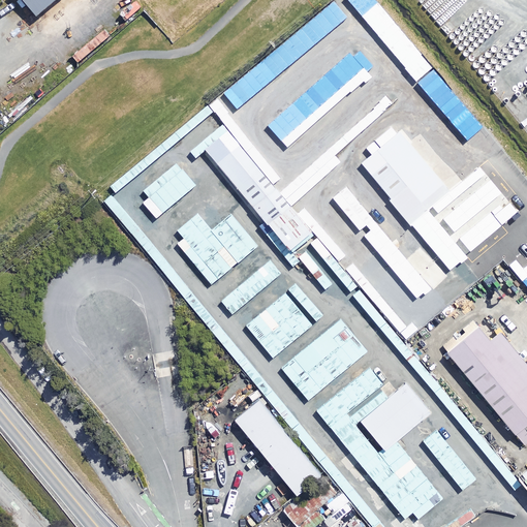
[(22,0),(34,14),(51,0),(22,0)]
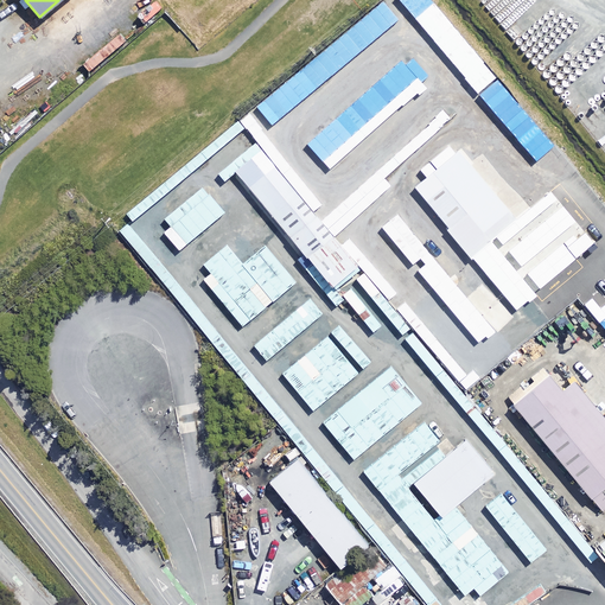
[(400,0),(476,91),(492,77),(428,0),(400,0)]
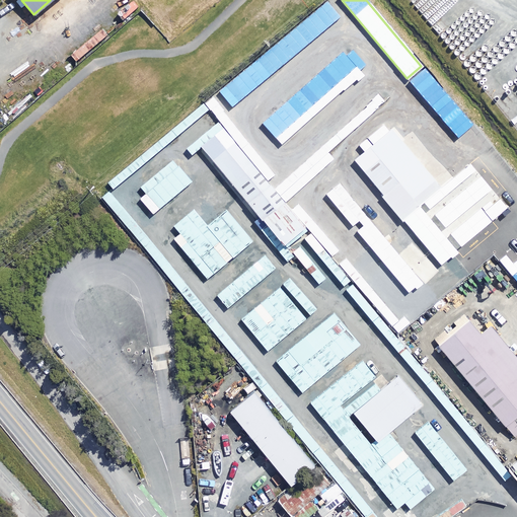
[(338,23),(325,8),(217,94),(229,111),(338,23)]
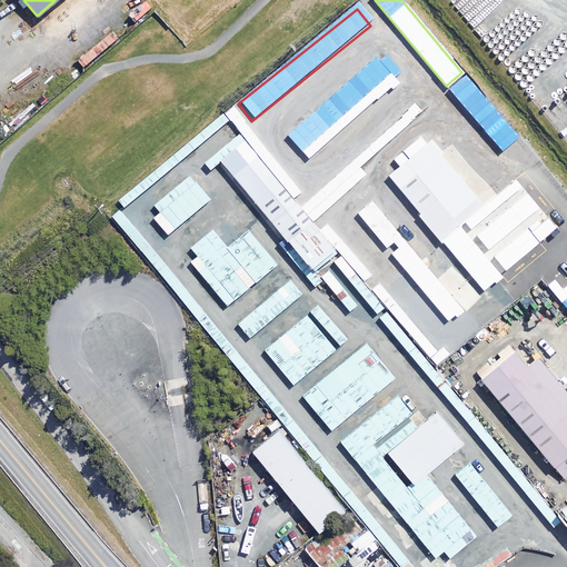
[(461,72),(446,86),(489,138),(506,125),(461,72)]
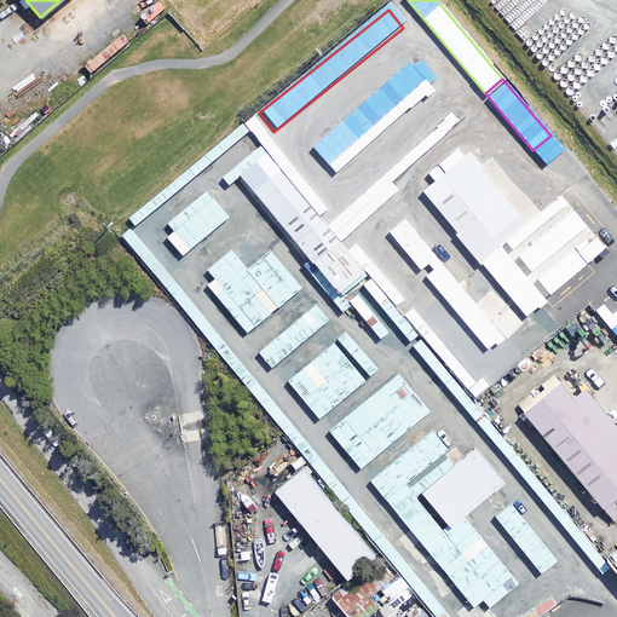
[(339,241),(386,201),(379,191),(459,120),(451,113),(372,183),(324,224),(266,155),(241,176),(340,293),(364,271),(339,241)]
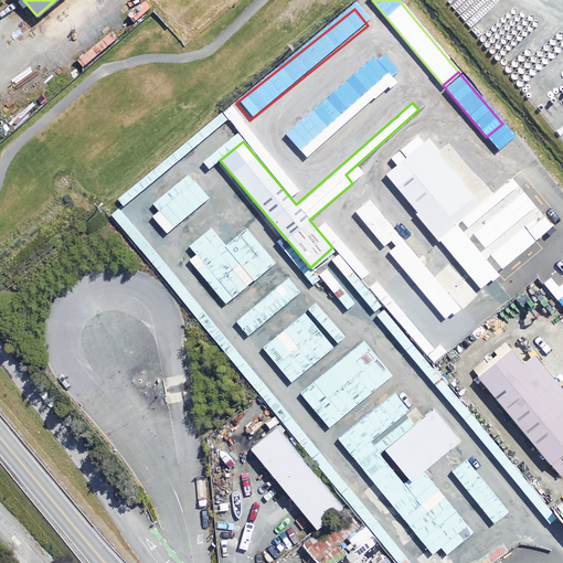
[(231,106),(223,112),(289,195),(296,190),(231,106)]
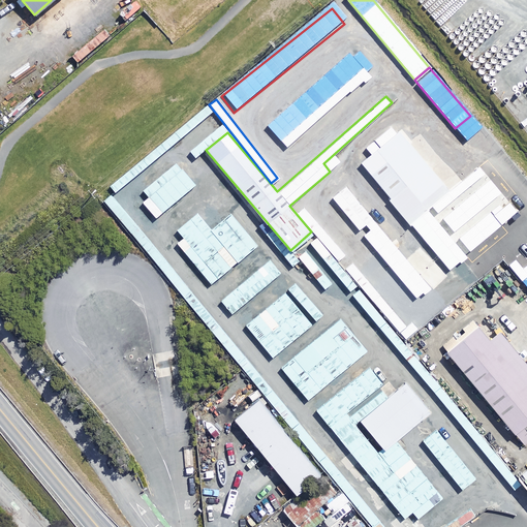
[(452,194),(401,132),(359,167),(409,229),(452,194)]
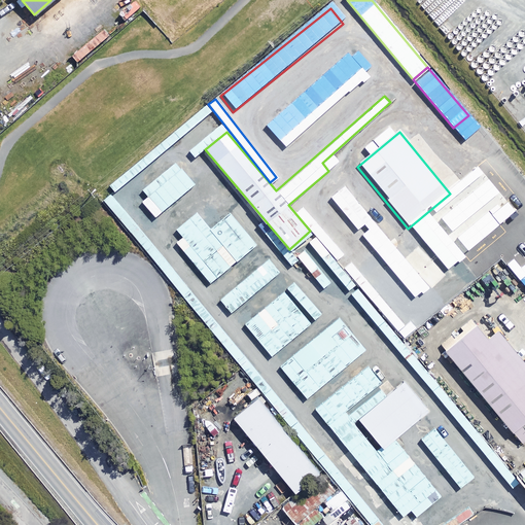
[(513,219),(476,175),(427,213),(464,258),(513,219)]
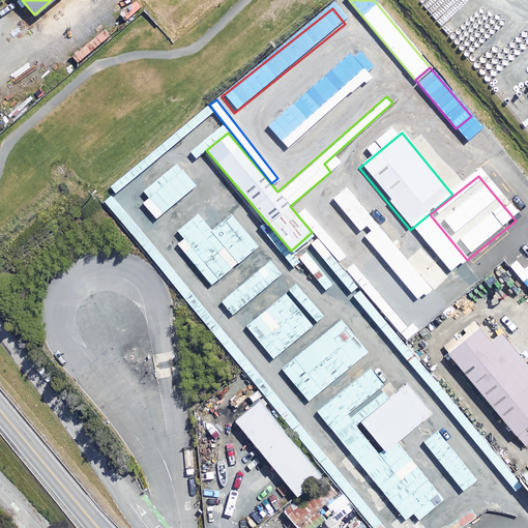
[(373,217),(346,185),(332,197),(358,229),(373,217)]
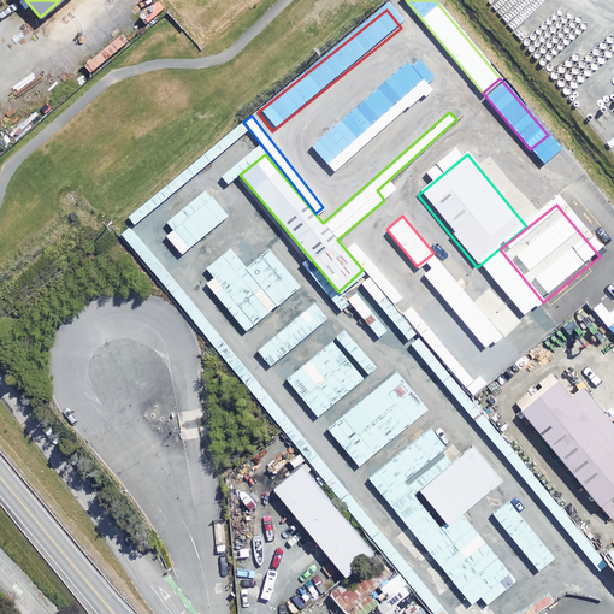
[(353,240),(346,246),(394,303),(401,297),(353,240)]
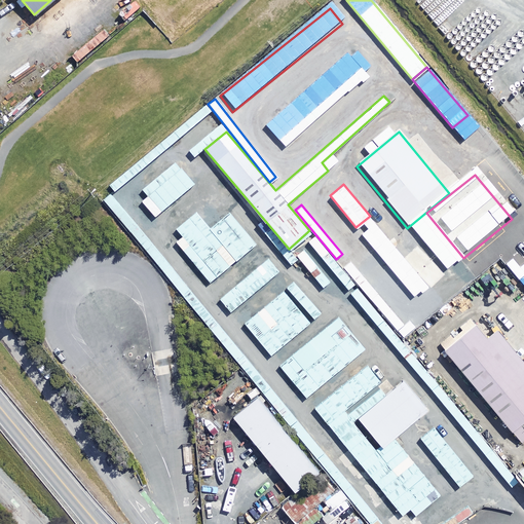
[(404,253),(382,230),(342,265),(348,272),(354,272),(367,286),(404,253)]
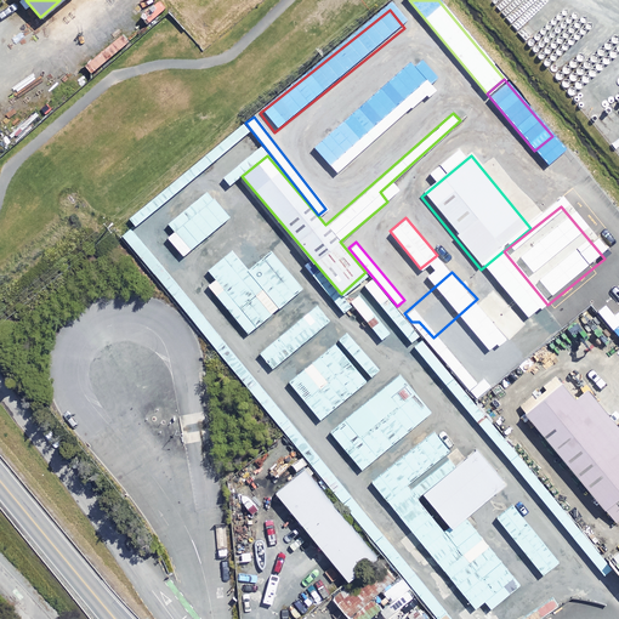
[(518,359),(503,340),(482,357),(498,376),(518,359)]
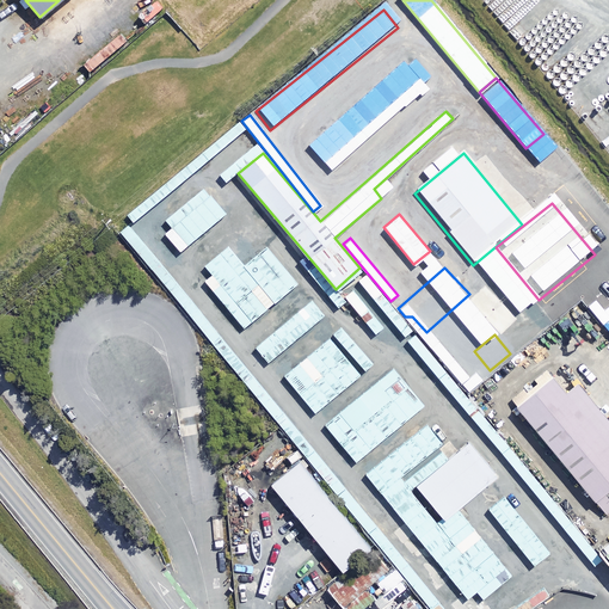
[(419,408),(389,373),(321,428),(351,465),(419,408)]
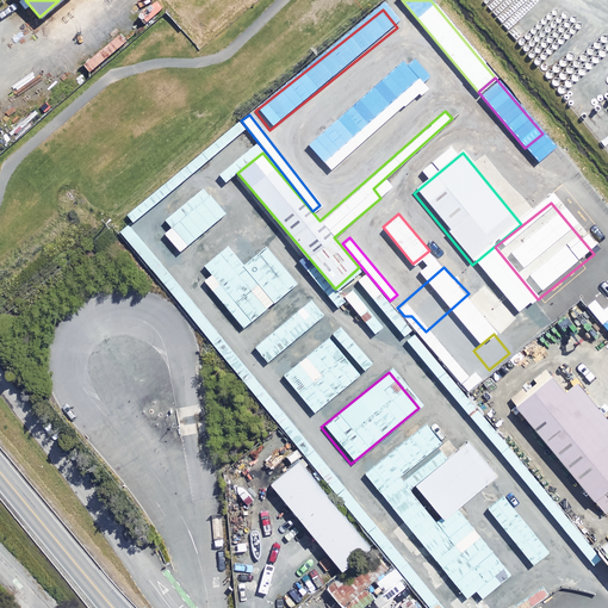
[(607,498),(607,439),(557,377),(519,407),(600,507),(607,498)]
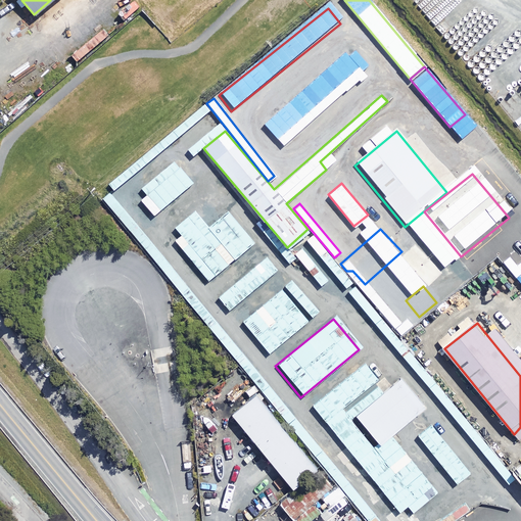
[(382,382),(368,364),(312,409),(350,457),(368,442),(343,414),(382,382)]
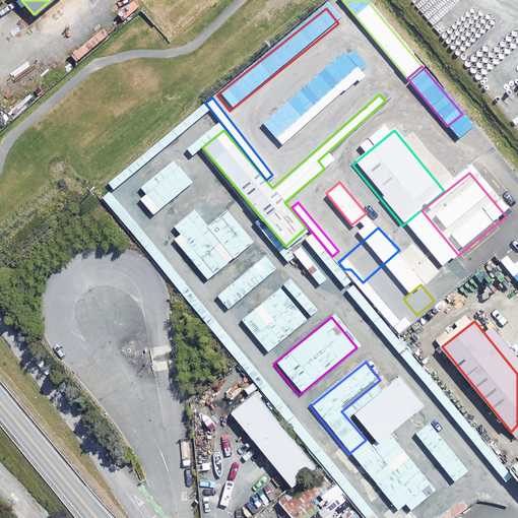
[(423,408),(399,380),(357,414),(380,443),(423,408)]
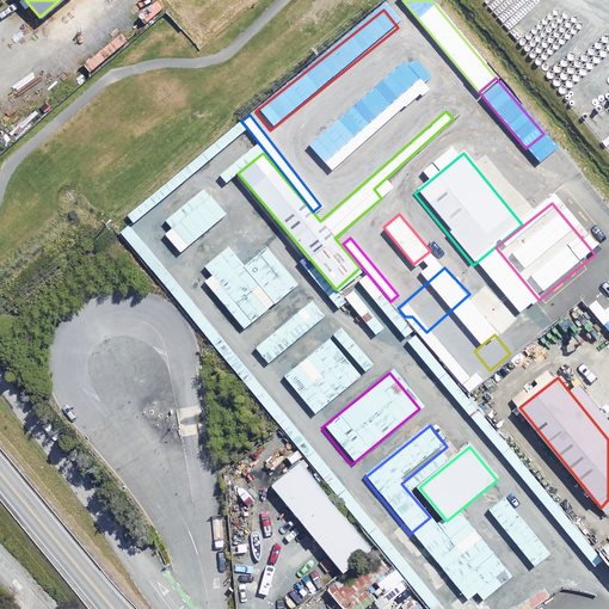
[(371,551),(300,465),(271,487),(342,574),(371,551)]
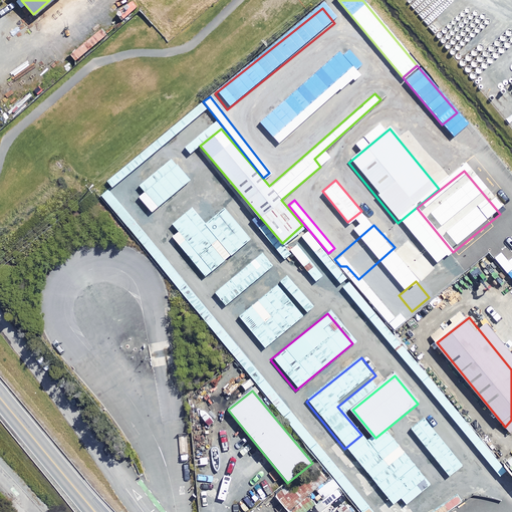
[(424,486),(381,436),(351,460),(385,500),(401,487),(410,497),(424,486)]
